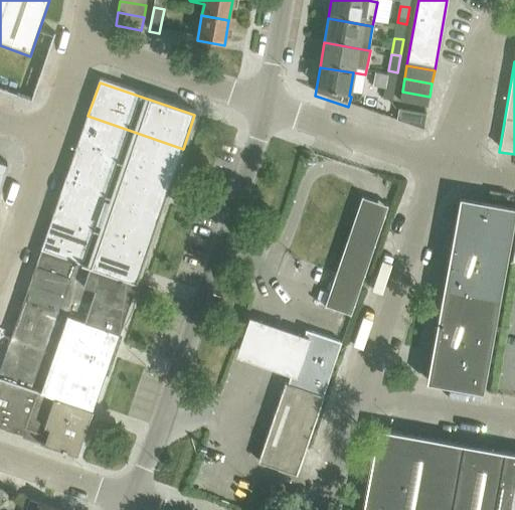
[(385,87),(382,103),(391,104),(394,89),(385,87)]
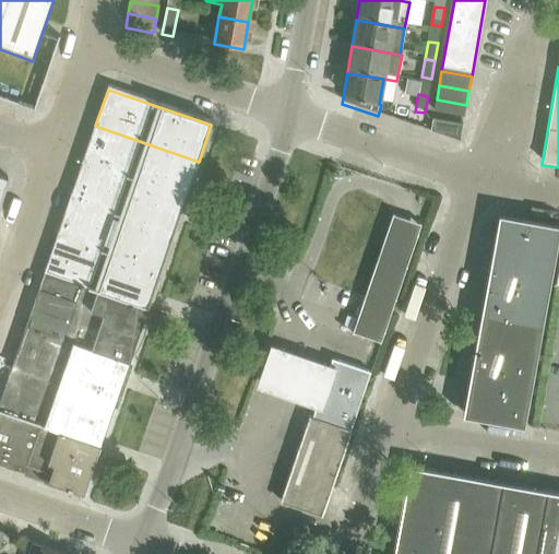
[(437,99),(433,115),(464,120),(466,105),(437,99)]
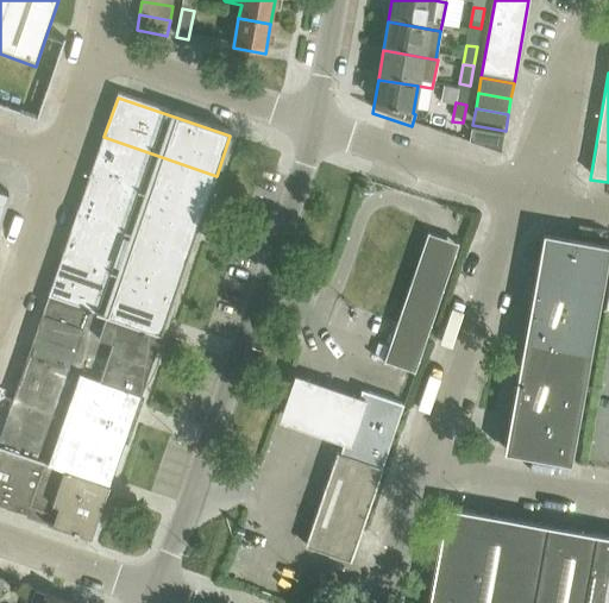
[(471,133),(469,145),(501,157),(503,139),(471,133)]
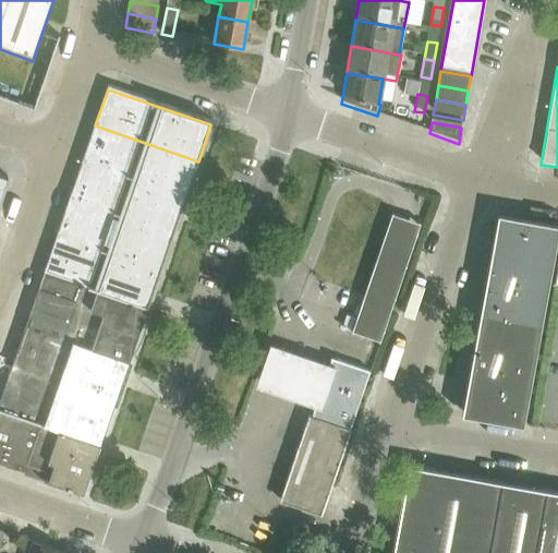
[(185,199),(198,161),(95,125),(82,163),(185,199)]
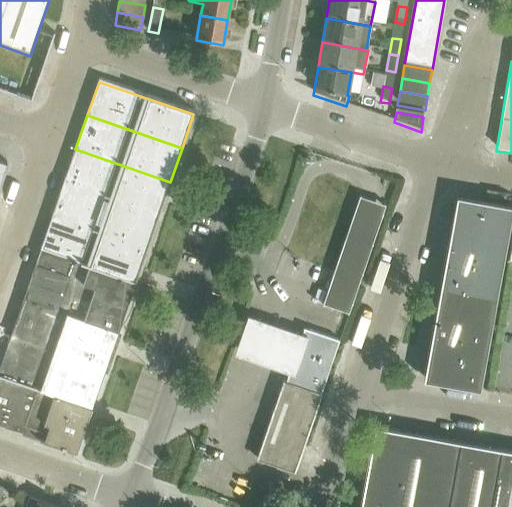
[(158,215),(170,182),(75,149),(64,183),(158,215)]
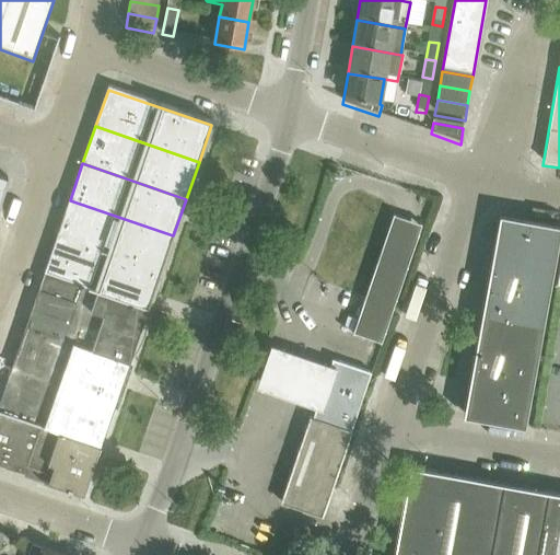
[(173,235),(70,200),(57,236),(161,273),(173,235)]
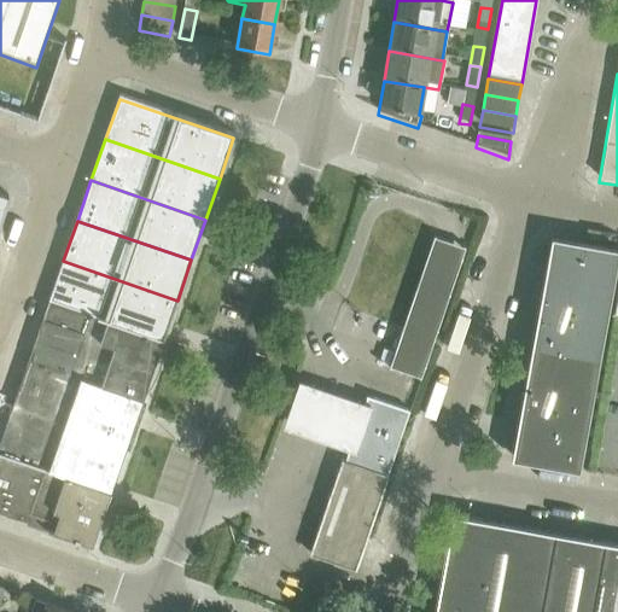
[(433,240),(402,333),(389,371),(404,377),(420,382),(465,251),(452,246),(433,240)]
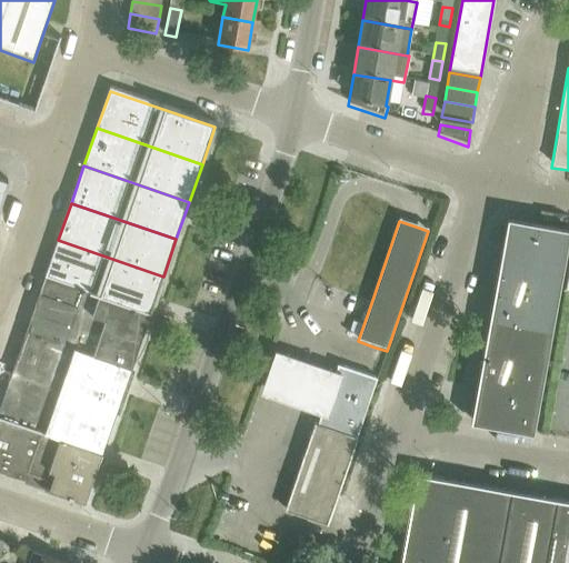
[(478,386),(471,424),(470,425),(531,436),(533,436),(568,239),(568,232),(508,221),(495,292),(490,304),(492,305),(480,371),(475,385),(478,386)]
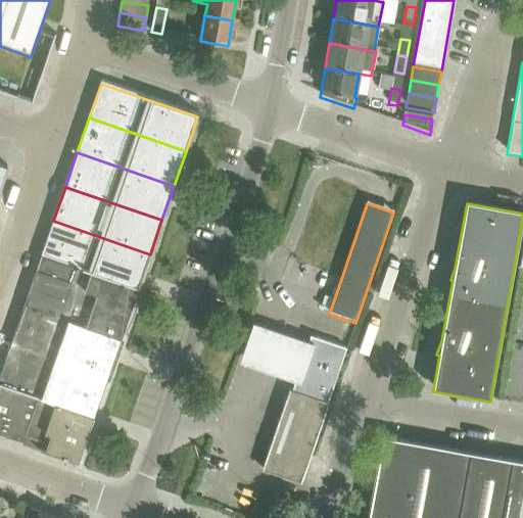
[(53,221),(41,257),(138,290),(150,254),(53,221)]
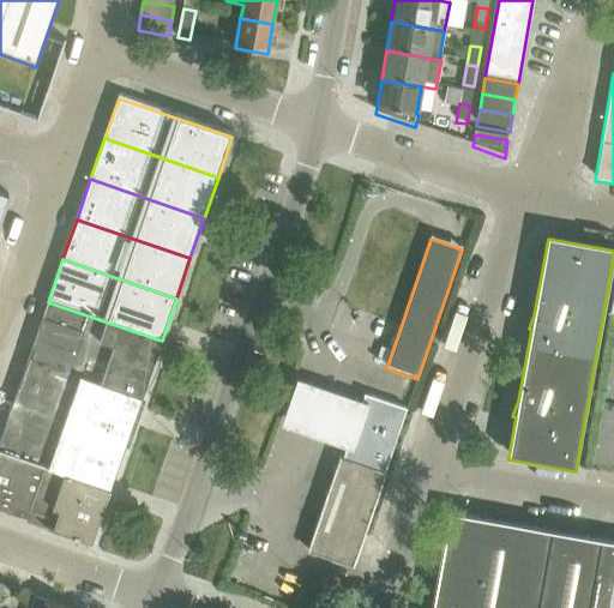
[(28,361),(142,399),(162,341),(48,302),(28,361)]
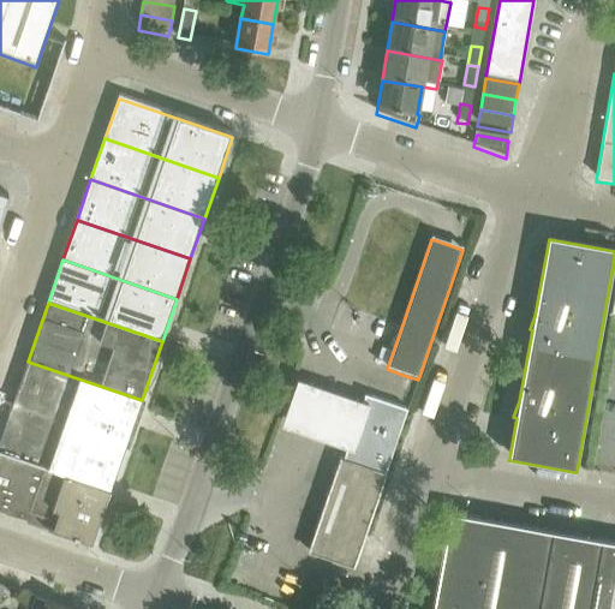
[(28,362),(0,443),(0,454),(49,471),(111,491),(142,400),(28,362)]
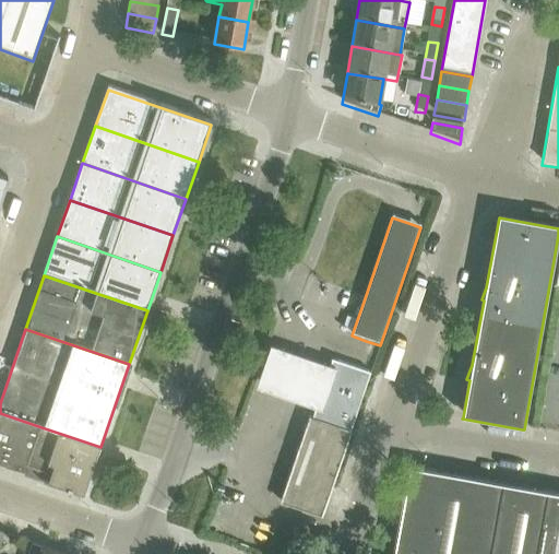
[(318,401),(330,366),(298,355),(271,345),(259,380),(286,390),(318,401)]
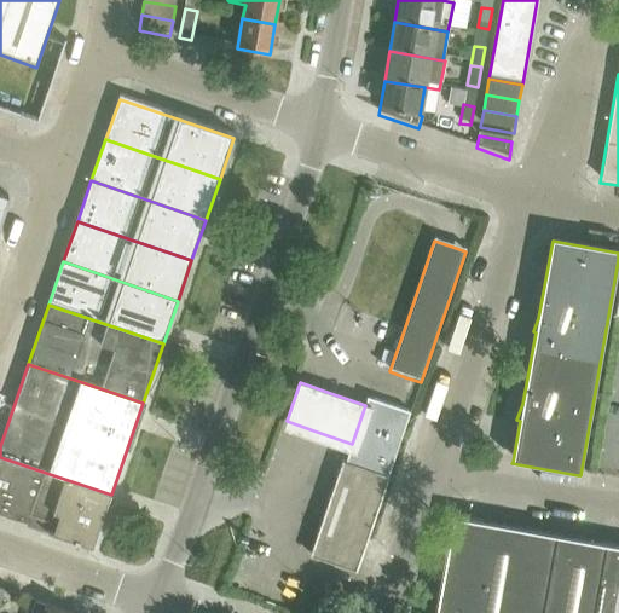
[(343,466),(342,464),(310,559),(312,560),(312,559),(354,574),(354,573),(357,574),(363,554),(410,416),(368,402),(365,405),(352,444),(365,447),(357,470),(343,466)]
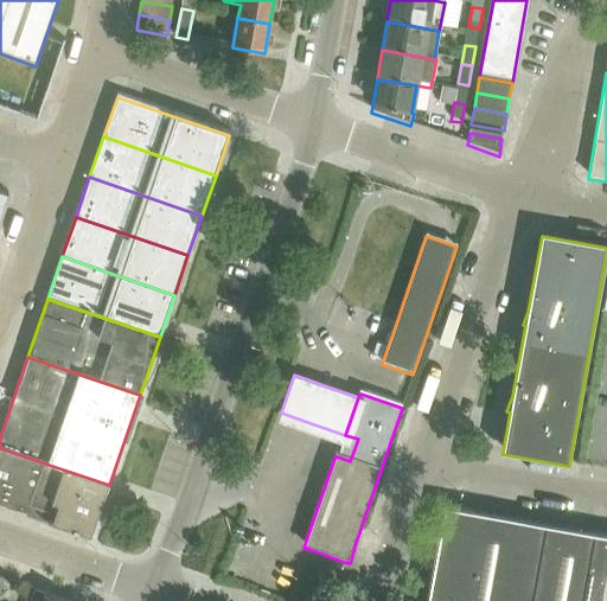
[(0,448),(0,507),(26,517),(27,513),(31,515),(49,465),(0,448)]
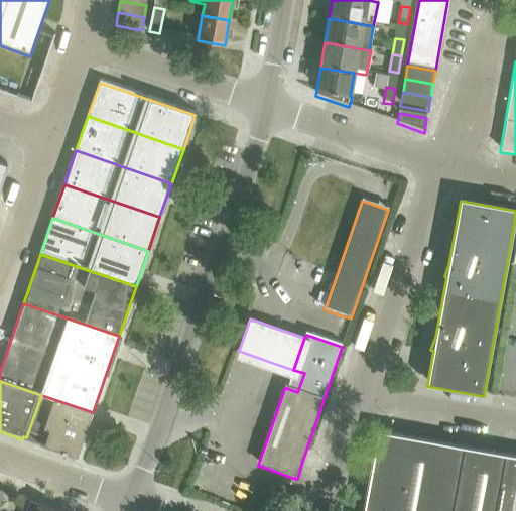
[(93,412),(41,395),(26,437),(39,441),(38,445),(61,454),(66,456),(66,455),(77,459),(93,412)]
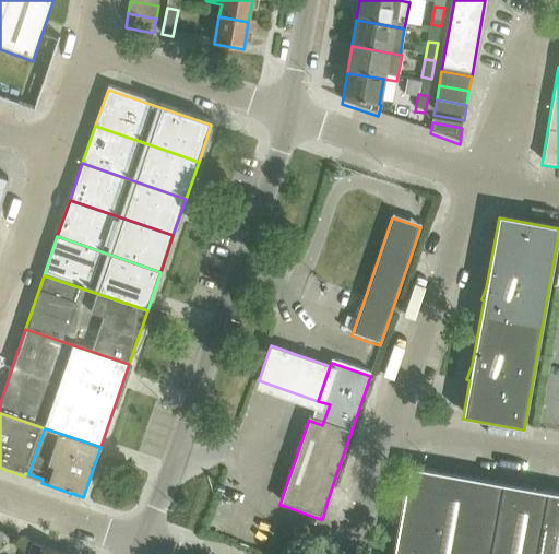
[(489,553),(502,486),(409,470),(393,553),(489,553)]
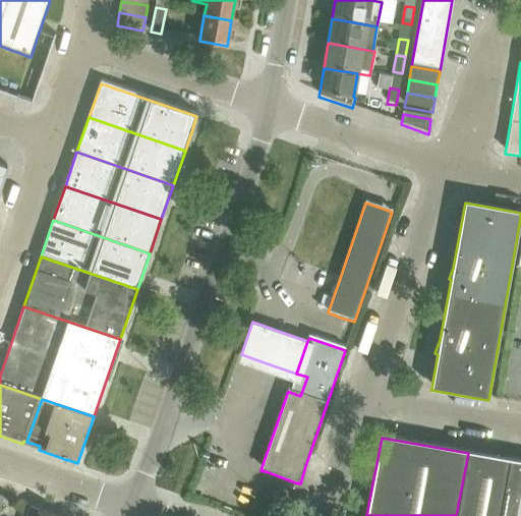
[(502,515),(513,461),(468,453),(456,515),(502,515)]
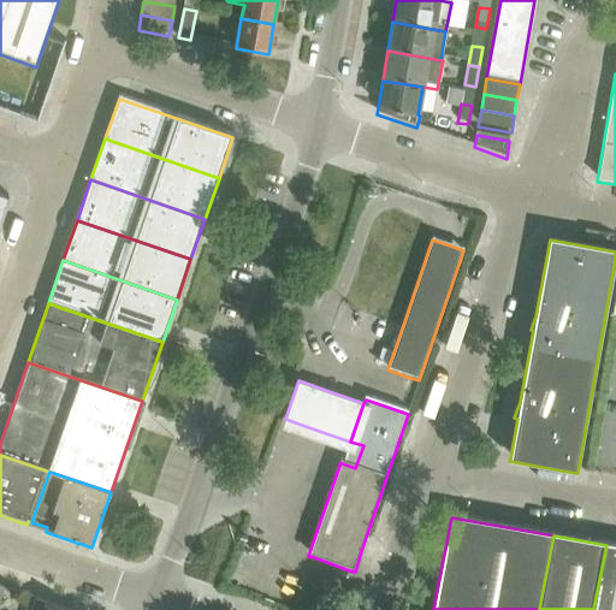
[(615,609),(615,546),(606,545),(593,609),(615,609)]
